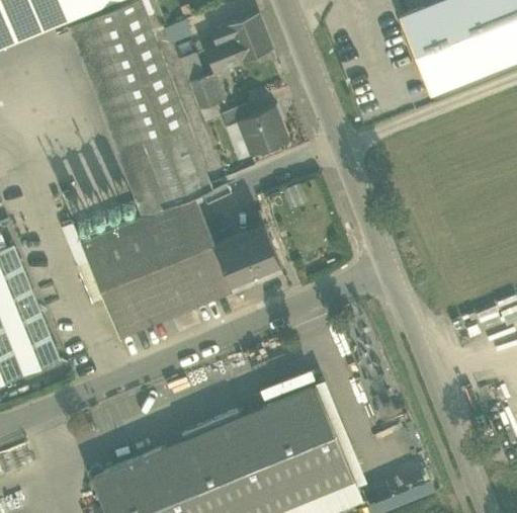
[(0,0),(0,51),(124,0),(0,0)]
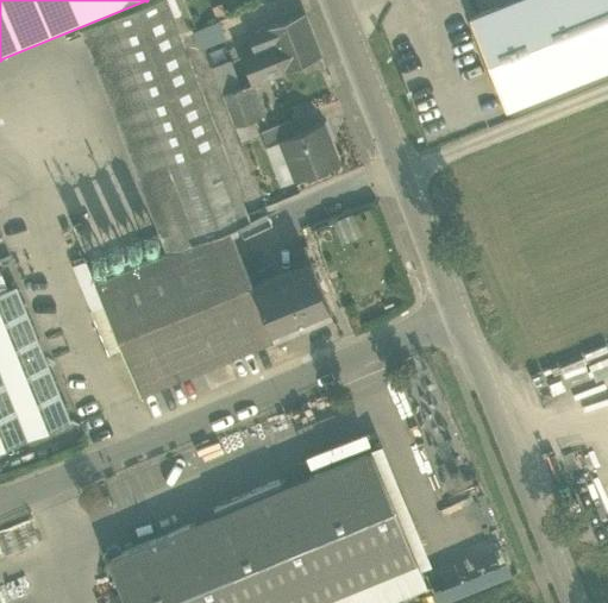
[(607,0),(524,0),(470,22),(506,111),(607,69),(607,0)]
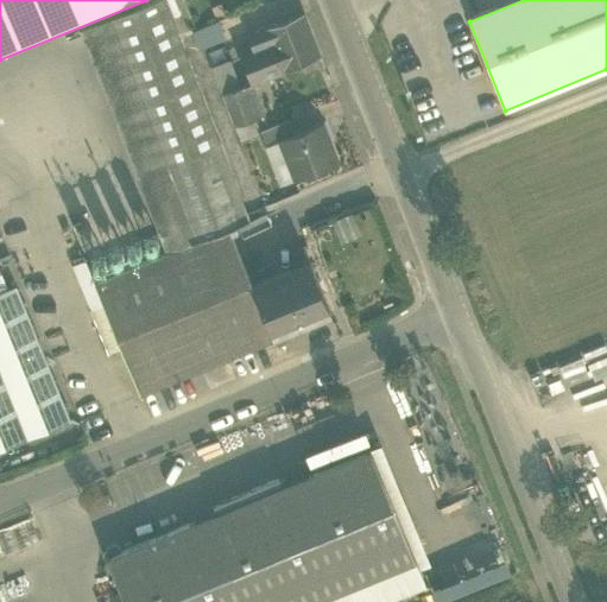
[(221,149),(163,1),(105,24),(163,171),(221,149)]
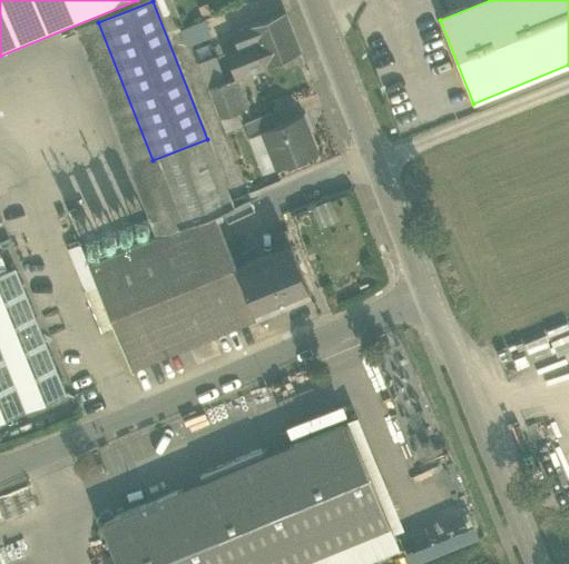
[(285,17),(249,30),(265,71),(301,57),(285,17)]
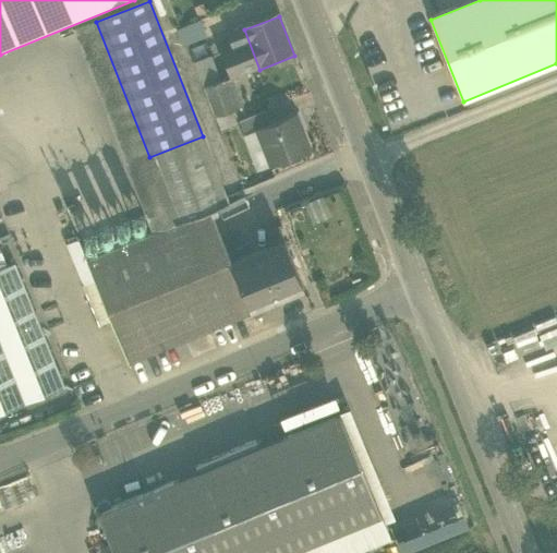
[(184,48),(207,38),(201,22),(178,33),(184,48)]
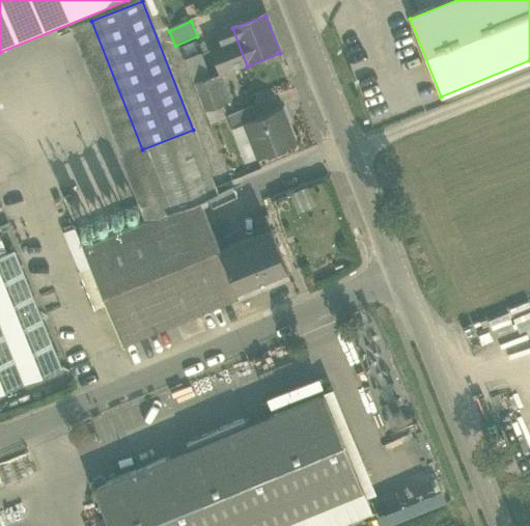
[(232,28),(216,34),(222,48),(185,63),(194,87),(222,76),(247,66),(232,28)]
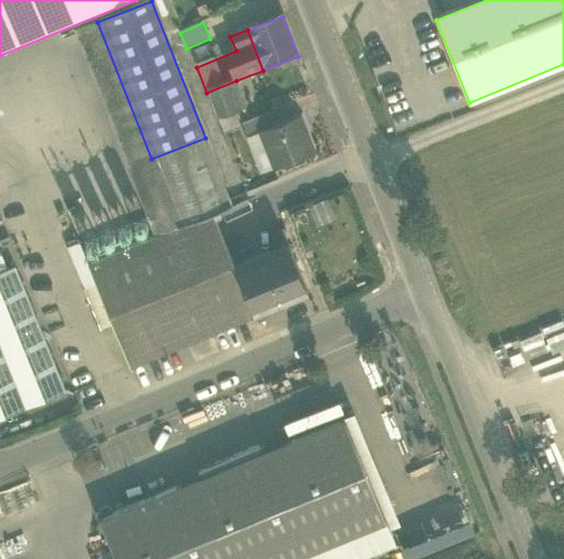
[(33,72),(0,85),(0,152),(40,137),(57,129),(33,72)]
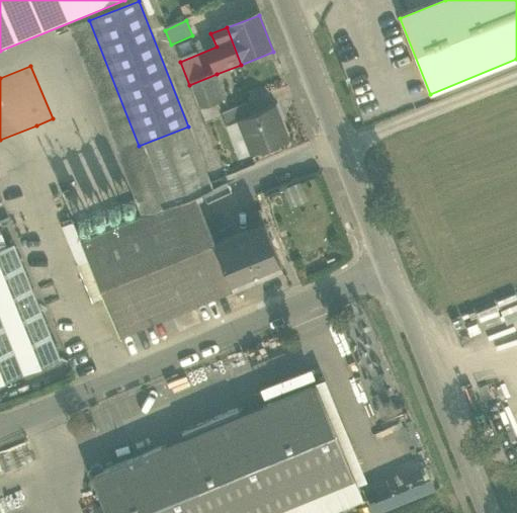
[(217,74),(189,85),(199,111),(214,105),(226,101),(217,74)]
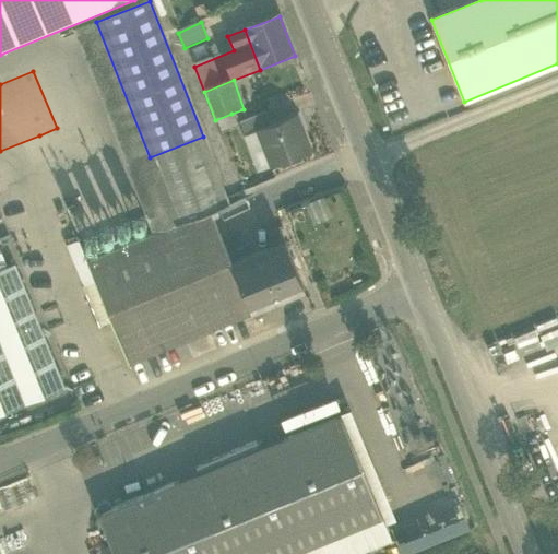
[(232,114),(215,120),(220,132),(237,127),(232,114)]
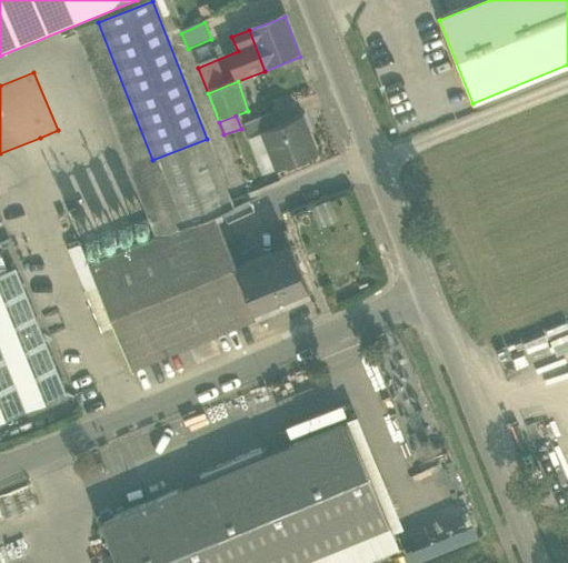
[(270,117),(245,127),(251,141),(263,137),(263,136),(276,130),(270,117)]
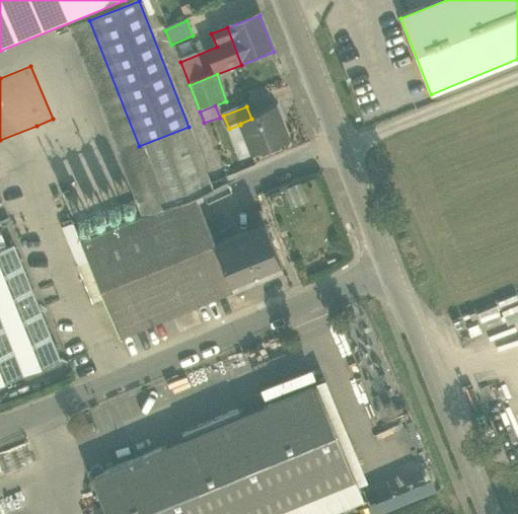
[(251,119),(240,124),(240,125),(229,129),(242,160),(252,156),(253,157),(288,143),(275,109),(251,119)]
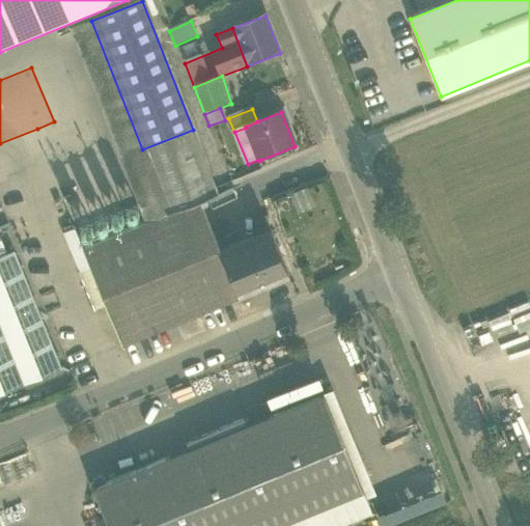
[(193,130),(142,149),(167,215),(199,202),(218,195),(193,130)]
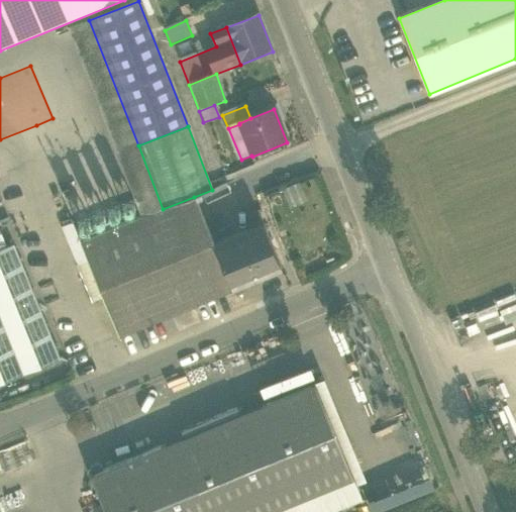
[(194,197),(163,209),(163,210),(81,244),(88,263),(103,299),(119,337),(233,291),(215,247),(194,197)]
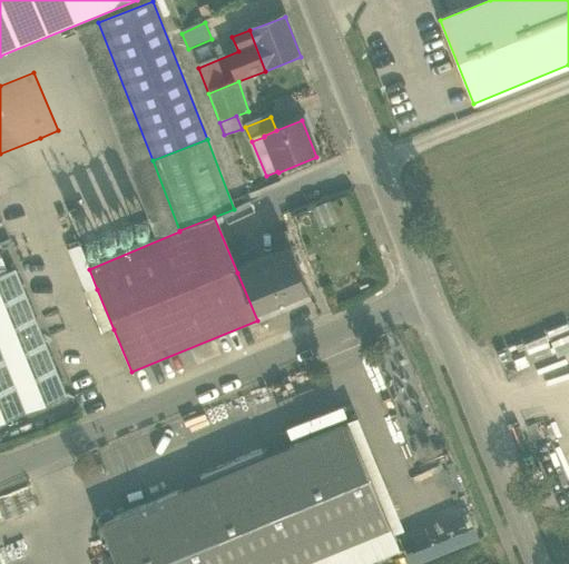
[(148,231),(149,229),(148,226),(147,225),(145,223),(143,223),(140,224),(138,225),(137,227),(137,229),(137,231),(138,234),(140,235),(143,235),(145,235),(147,233),(148,231)]
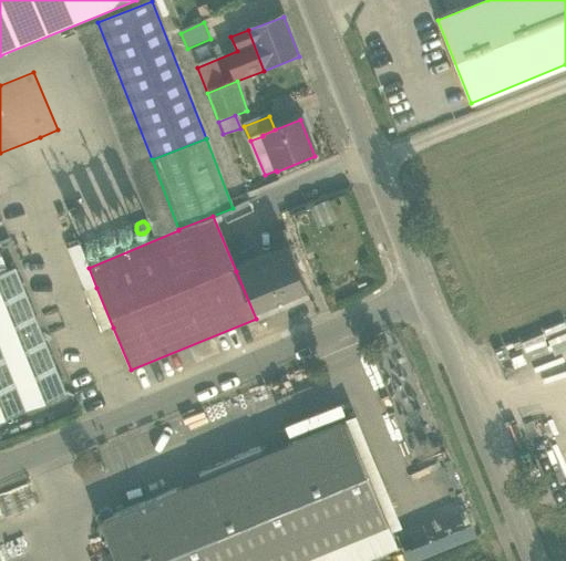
[(131,237),(132,235),(131,231),(130,230),(127,229),(125,228),(123,229),(121,230),(120,232),(120,235),(120,237),(121,239),(123,240),(125,240),(127,240),(130,239),(131,237)]
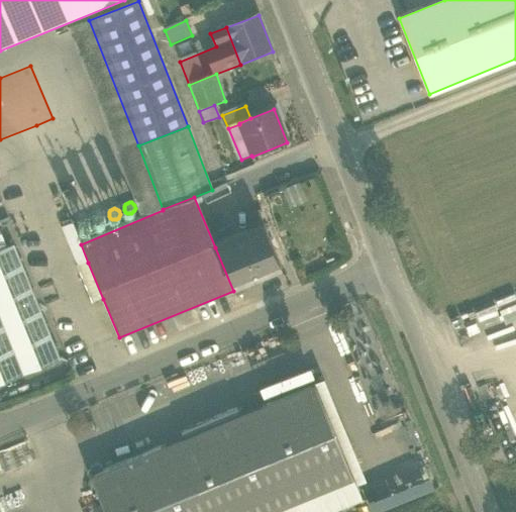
[(259,213),(246,218),(252,232),(254,231),(255,231),(264,227),(259,213)]
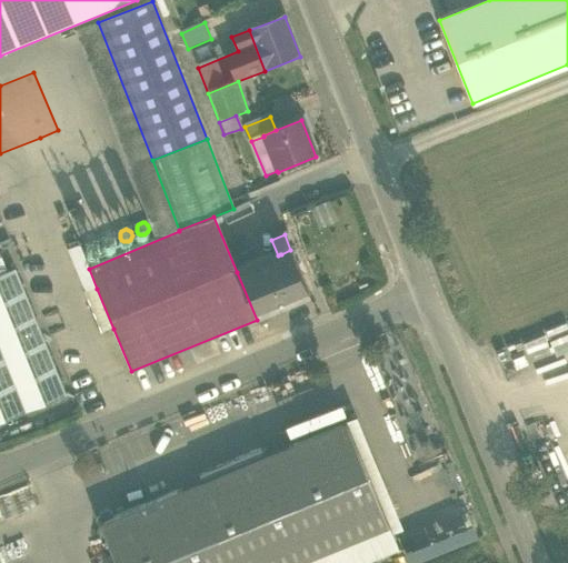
[(116,244),(116,242),(116,239),(113,238),(112,237),(109,235),(107,237),(105,238),(103,240),(103,242),(103,244),(106,247),(107,248),(110,248),(112,248),(113,247),(116,244)]
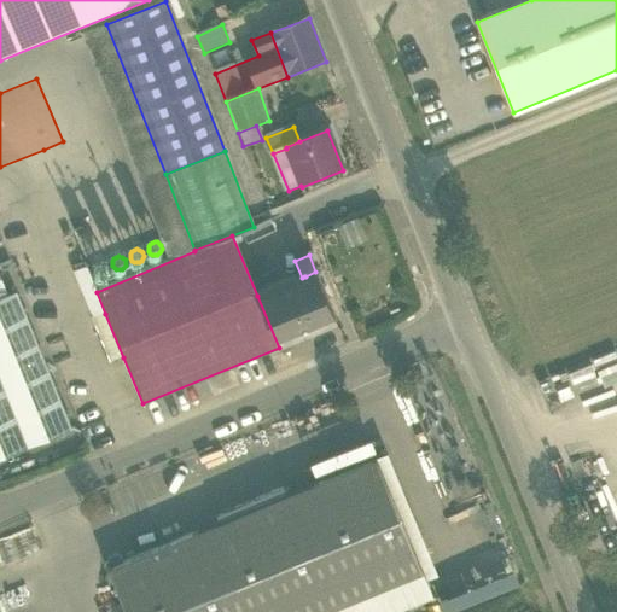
[(108,273),(108,270),(108,267),(106,266),(104,264),(102,263),(98,264),(97,266),(94,268),(94,270),(95,273),(97,275),(99,277),(102,277),(104,277),(106,275),(108,273)]
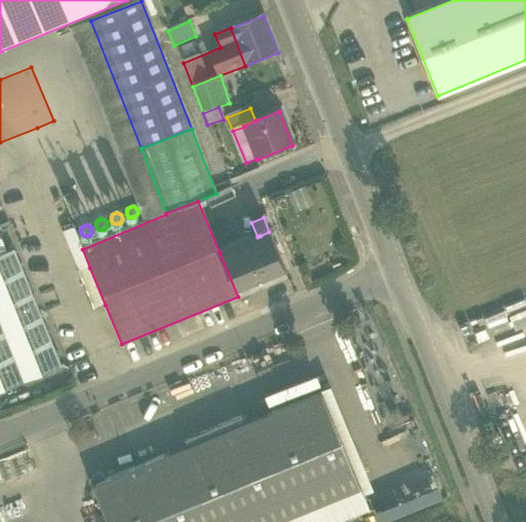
[(0,394),(64,373),(21,249),(8,253),(0,229),(0,394)]
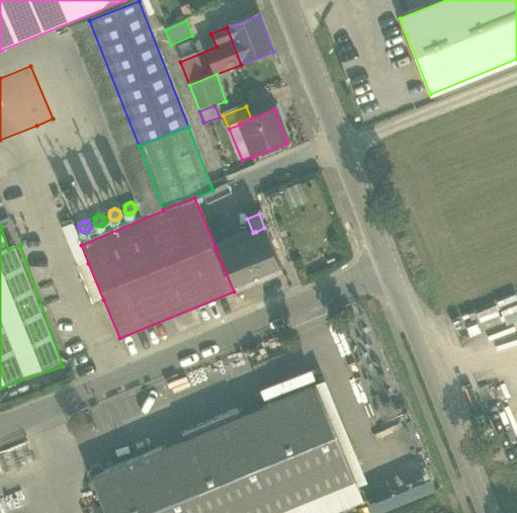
[(73,226),(62,231),(77,268),(88,263),(81,245),(73,226)]
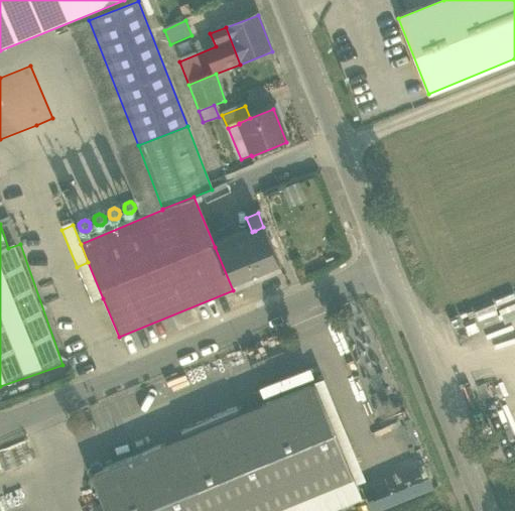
[(263,227),(255,231),(254,231),(252,232),(215,247),(232,288),(280,268),(263,227)]
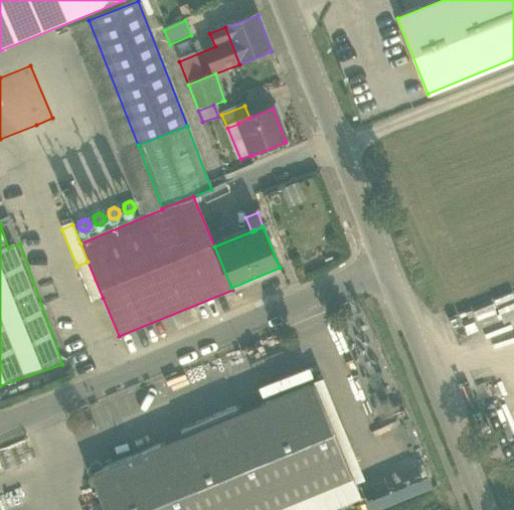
[(88,262),(76,267),(92,303),(103,298),(88,262)]
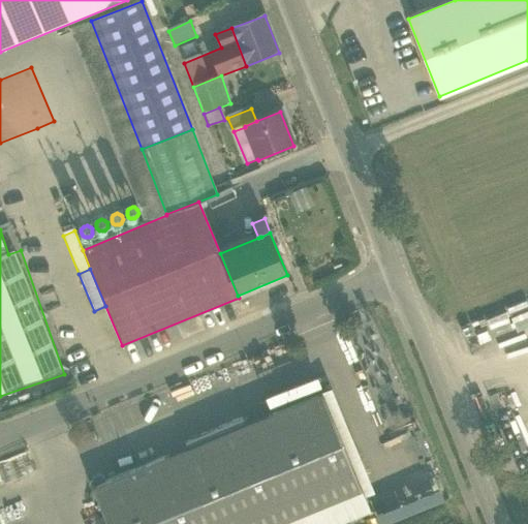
[(322,396),(105,485),(103,481),(99,479),(94,481),(92,485),(94,490),(93,490),(106,523),(283,523),(362,492),(322,396)]
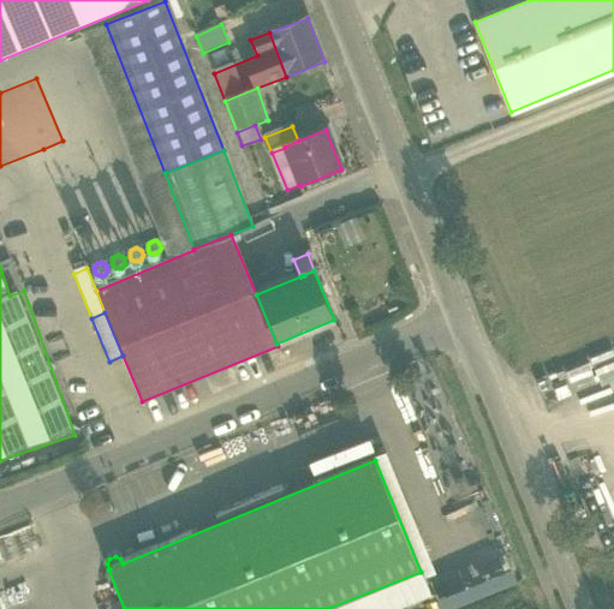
[(526,589),(522,569),(508,573),(505,561),(439,577),(446,608),(526,589)]
